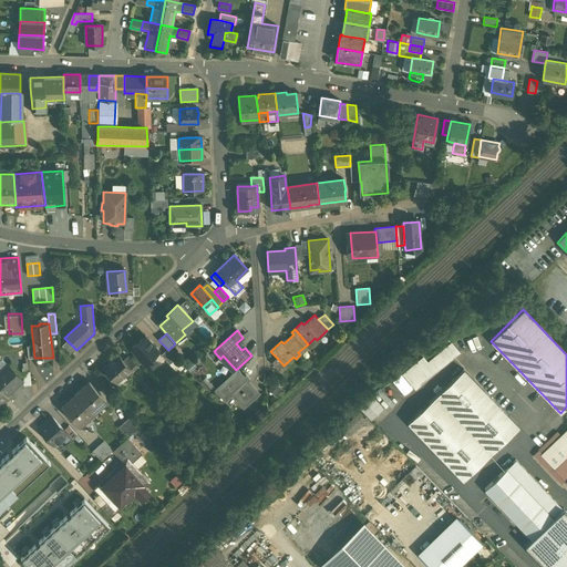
[(160,352),(145,337),(132,349),(138,357),(137,358),(145,367),(155,357),(155,356),(160,352)]
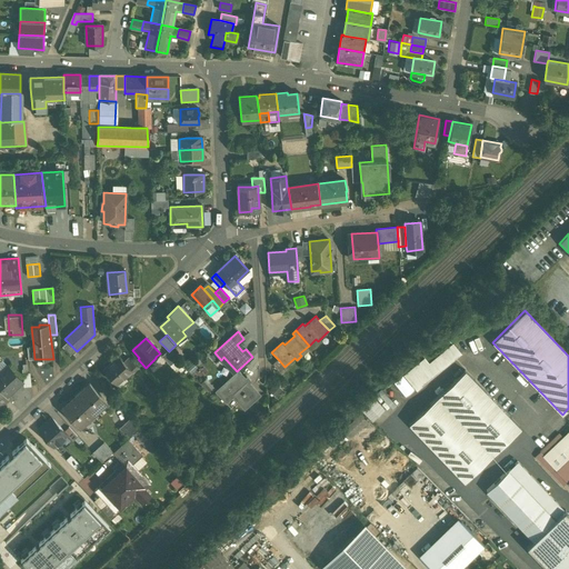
[(427,360),(422,355),(391,380),(405,396),(459,351),(450,340),(427,360)]
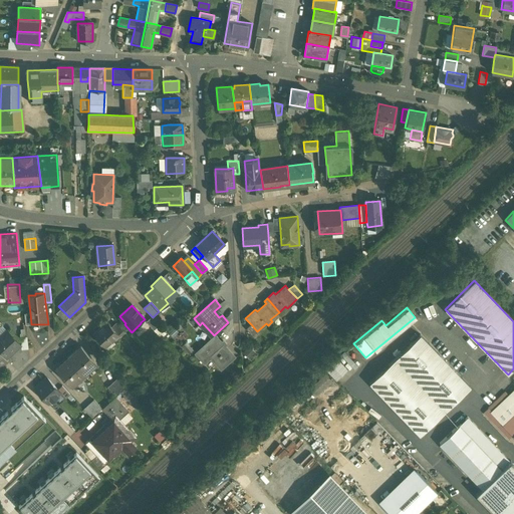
[(69,317),(61,309),(56,313),(64,322),(69,317)]
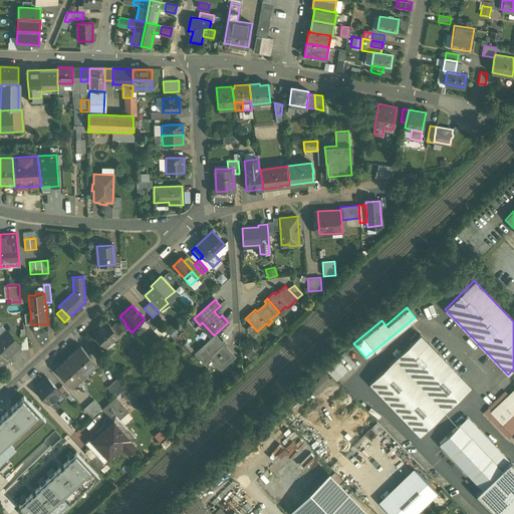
[(153,317),(152,316),(146,322),(159,335),(165,330),(153,317)]
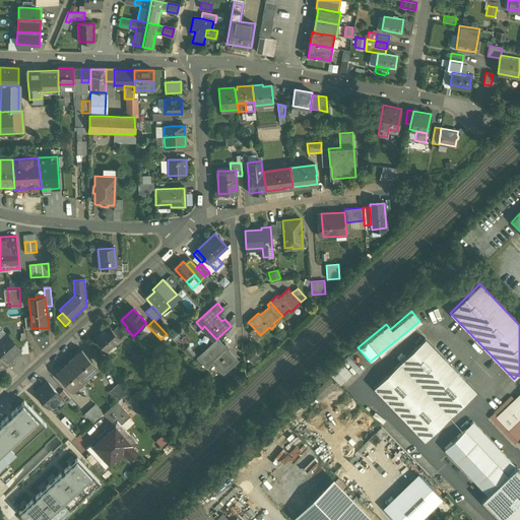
[(109,325),(94,337),(106,348),(111,344),(113,346),(120,339),(121,338),(114,331),(109,325)]
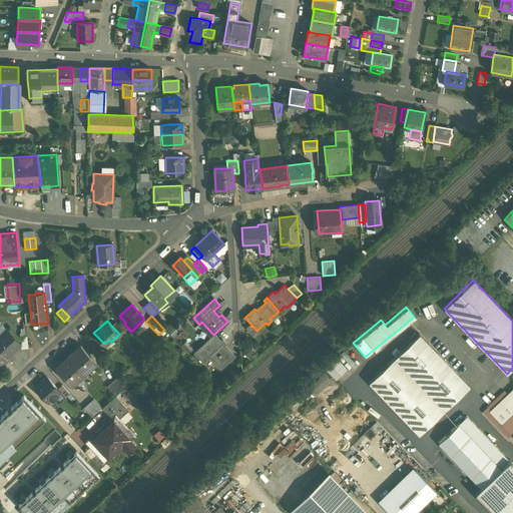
[(124,331),(116,322),(112,327),(119,334),(118,335),(119,336),(124,331)]
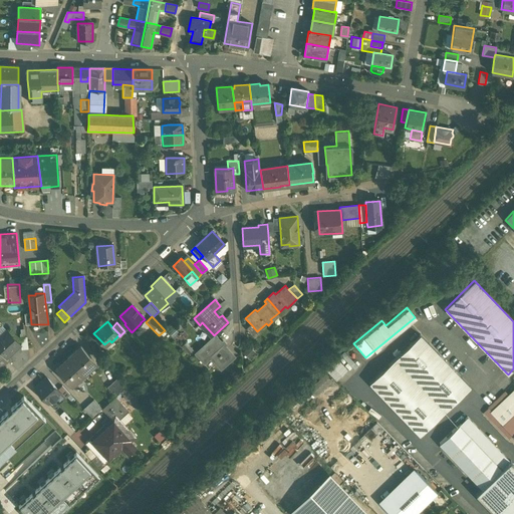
[(257,331),(251,324),(246,329),(254,338),(259,334),(257,331)]
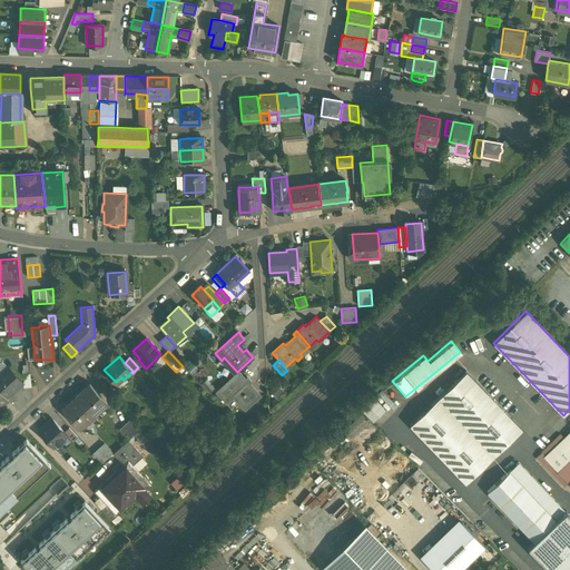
[(22,383),(7,366),(0,372),(0,391),(6,397),(22,383)]
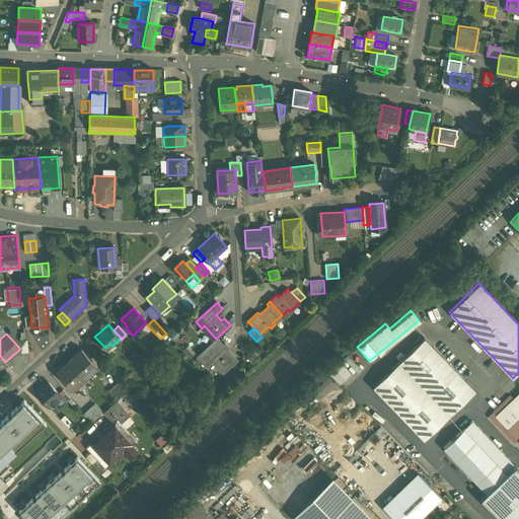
[(50,346),(50,337),(36,337),(38,346),(50,346)]
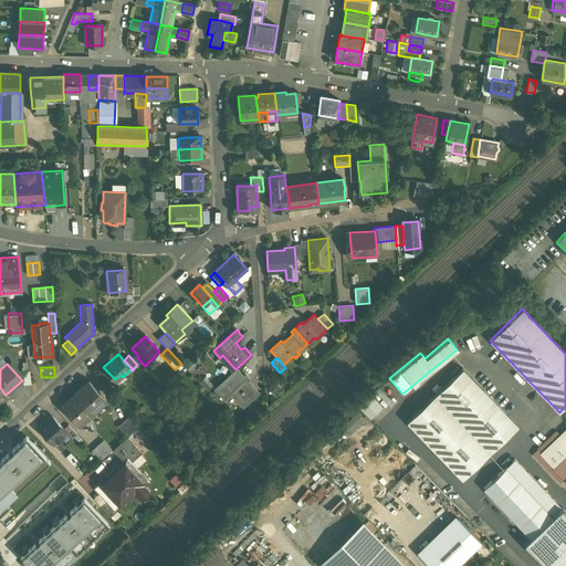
[(259,394),(237,368),(236,369),(215,389),(223,399),(231,391),(244,406),(259,394)]
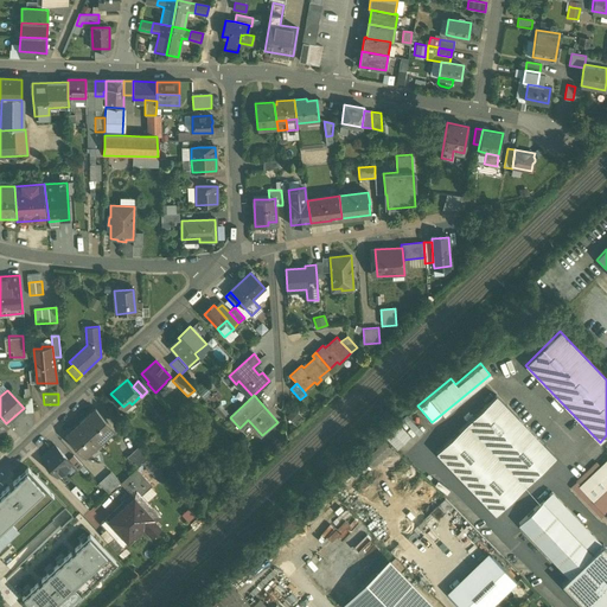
[(555,457),(496,395),(436,452),(496,513),(555,457)]
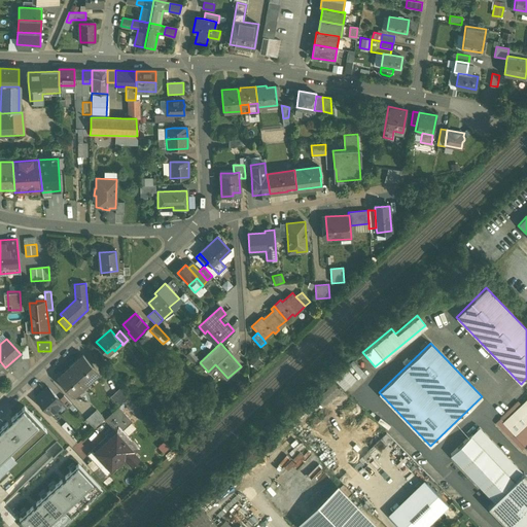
[(100,373),(83,355),(70,366),(86,385),(100,373)]
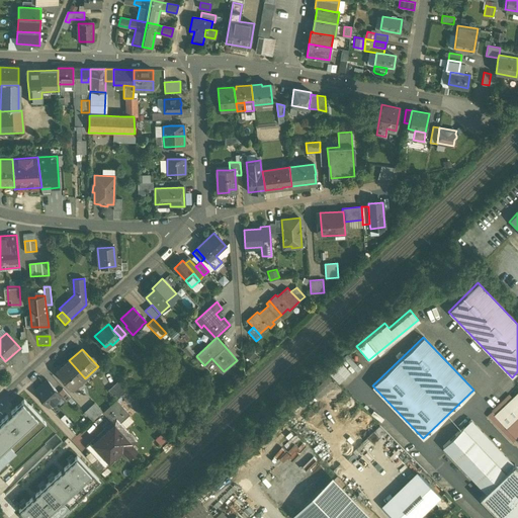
[(327,367),(341,389),(355,379),(352,374),(359,369),(348,353),(327,367)]
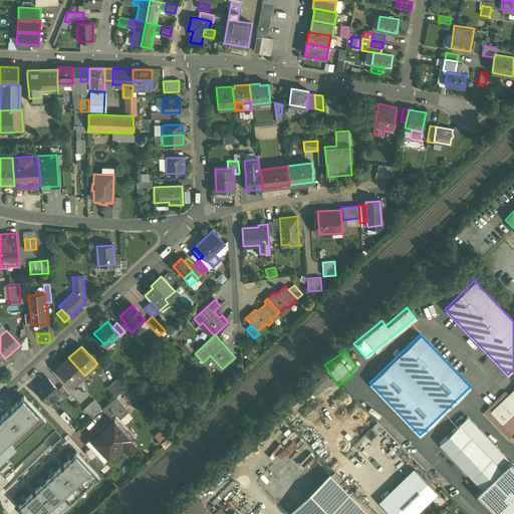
[(84,375),(68,357),(55,369),(72,388),(84,375)]
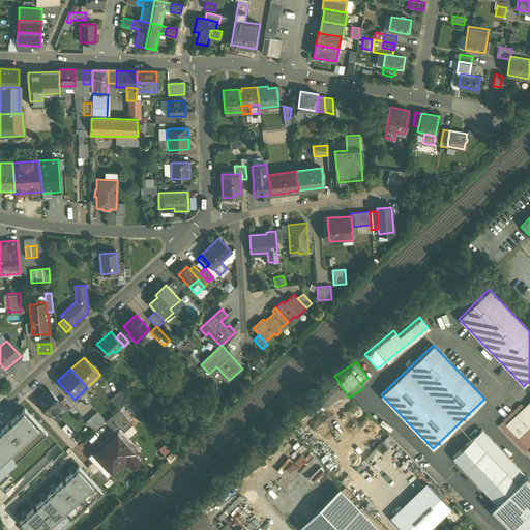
[(59,402),(49,389),(36,401),(50,416),(62,405),(59,402)]
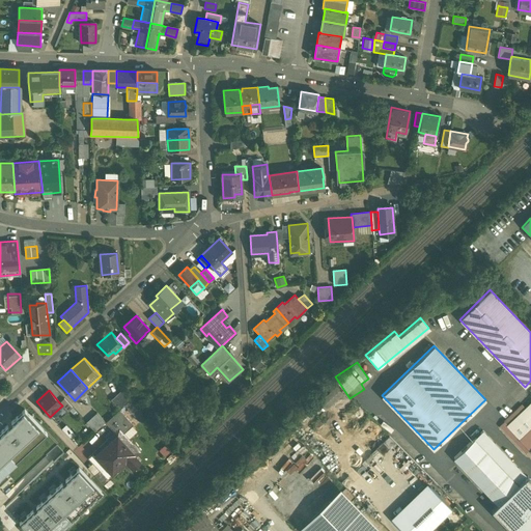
[(122,390),(111,400),(119,409),(131,399),(122,390)]
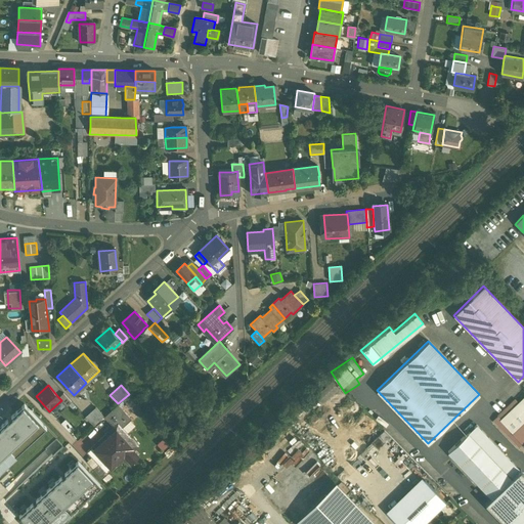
[(72,402),(63,393),(58,397),(61,400),(67,406),(72,402)]
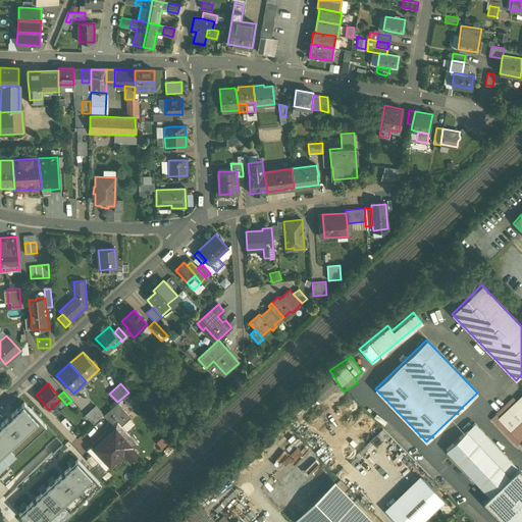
[(521,398),(518,403),(513,398),(490,419),(517,447),(520,442),(521,440),(521,398)]
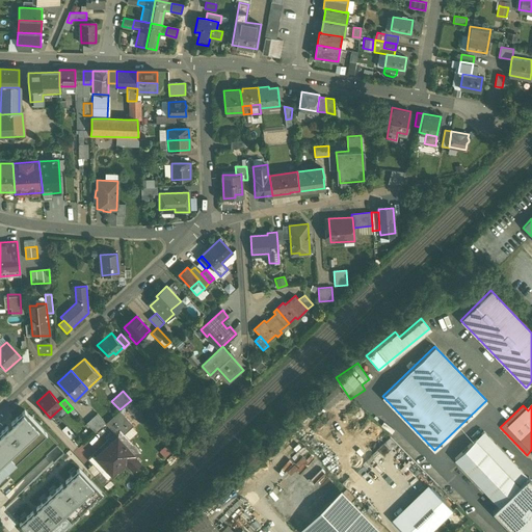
[(25,410),(0,433),(0,478),(48,434),(25,410)]
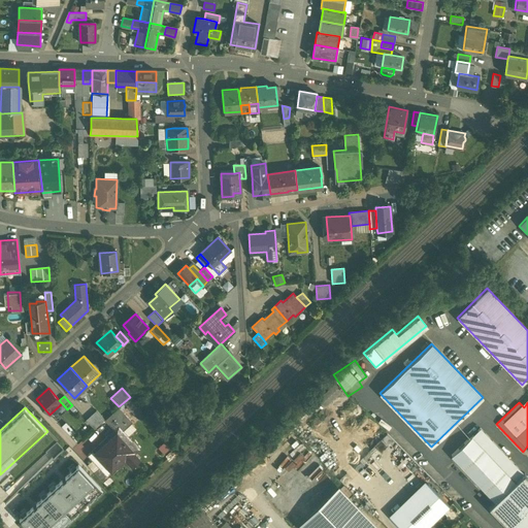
[(119,407),(106,419),(113,427),(122,420),(126,416),(119,407)]
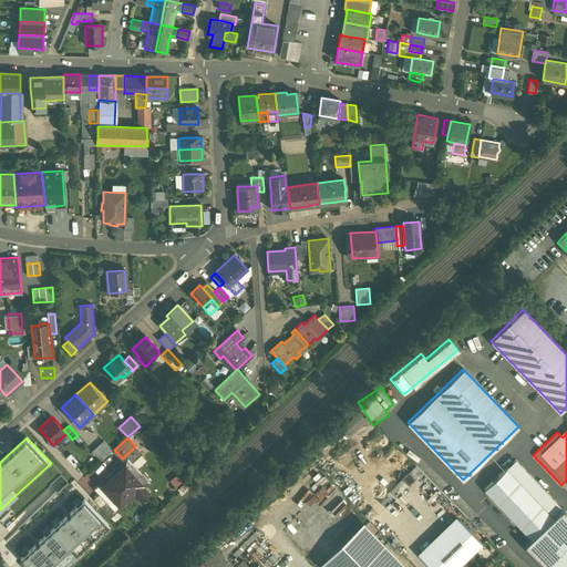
[(103,441),(92,452),(102,461),(112,451),(103,441)]
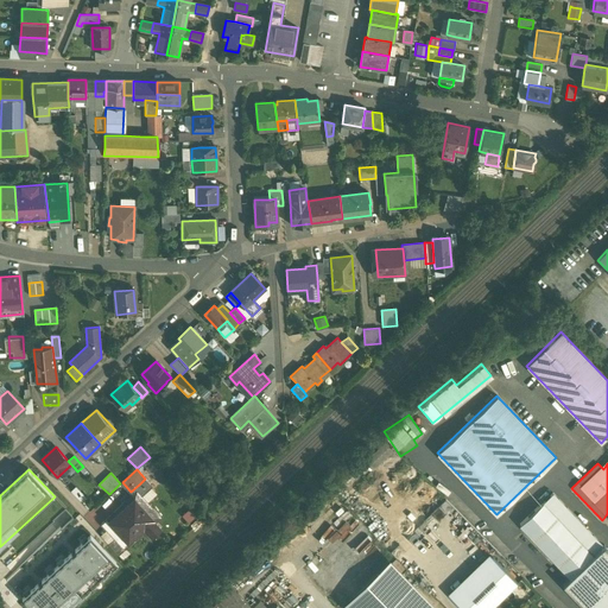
[(152,486),(145,479),(140,483),(147,492),(152,486)]
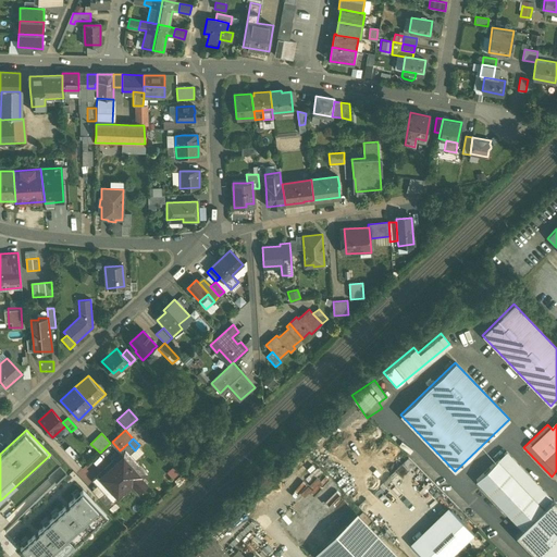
[(128,443),(120,450),(122,454),(93,480),(104,494),(114,504),(134,485),(139,491),(147,483),(141,478),(146,474),(128,455),(135,450),(128,443)]
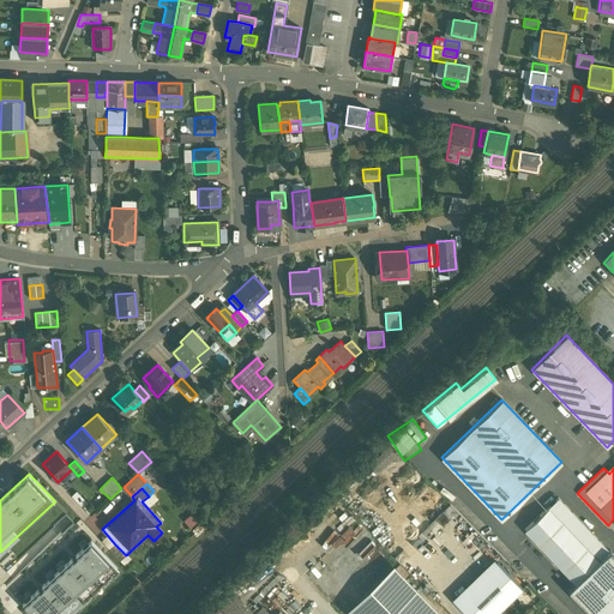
[(608,552),(558,499),(524,530),(576,583),(608,552)]
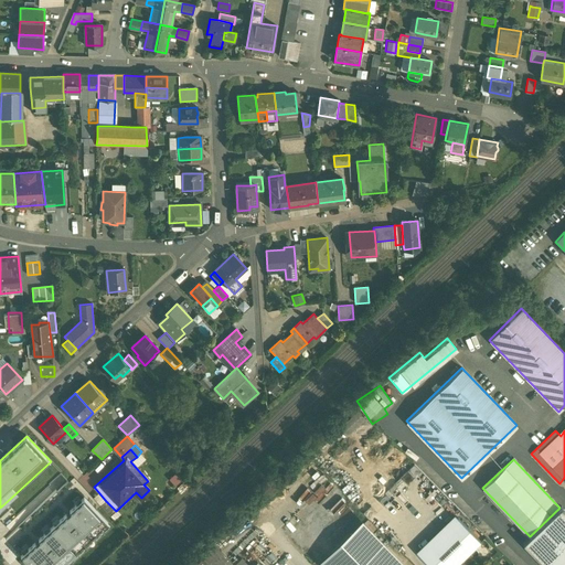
[(83,498),(20,556),(28,564),(63,564),(108,524),(83,498)]
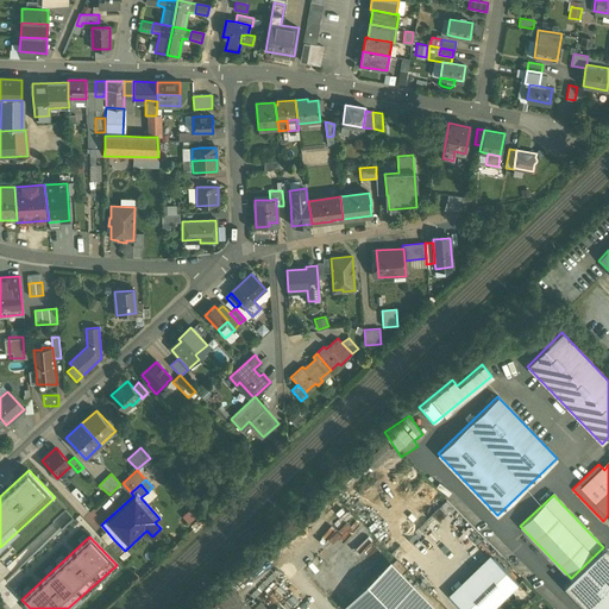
[(125,551),(114,540),(108,545),(119,557),(125,551)]
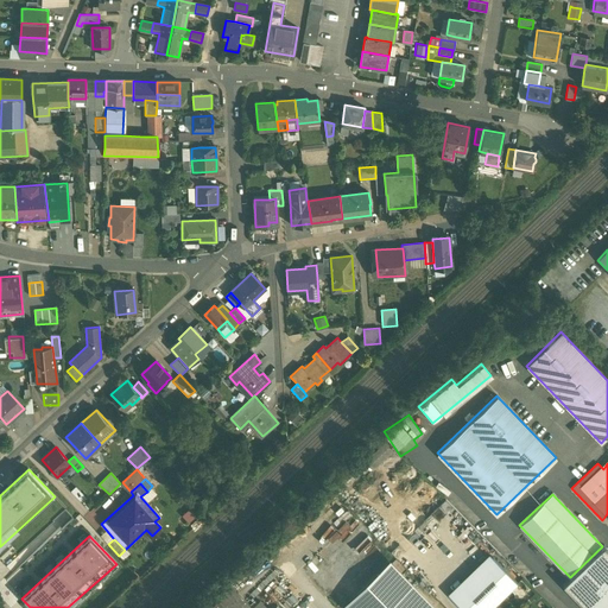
[(570,577),(563,584),(584,607),(607,607),(607,549),(603,545),(602,546),(570,577)]
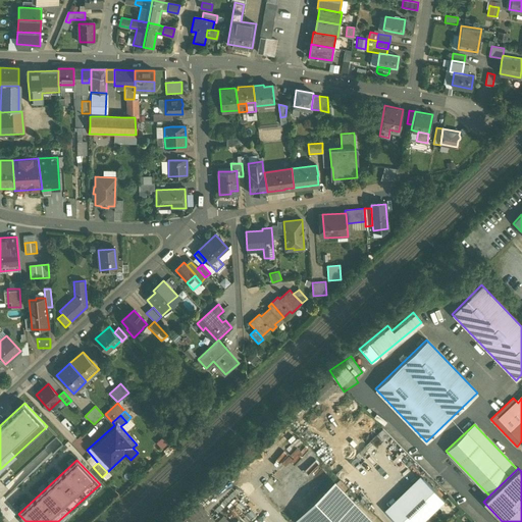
[(293,515),(300,521),(369,521),(373,519),(333,476),(293,515)]
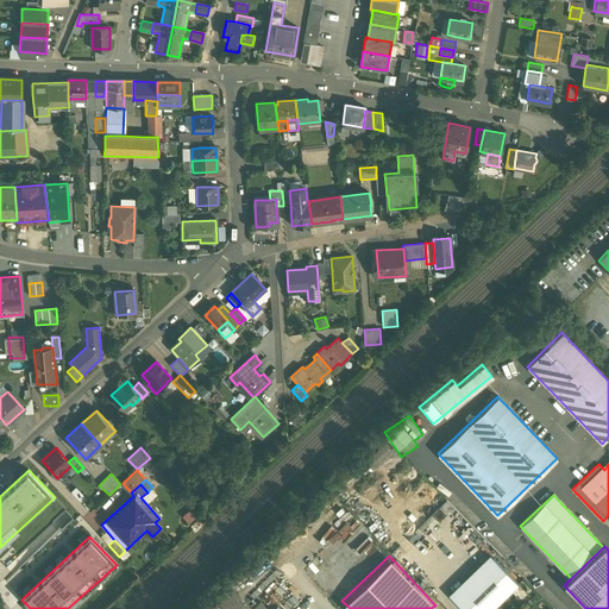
[(493,558),(451,598),(462,608),(490,608),(518,583),(493,558)]
